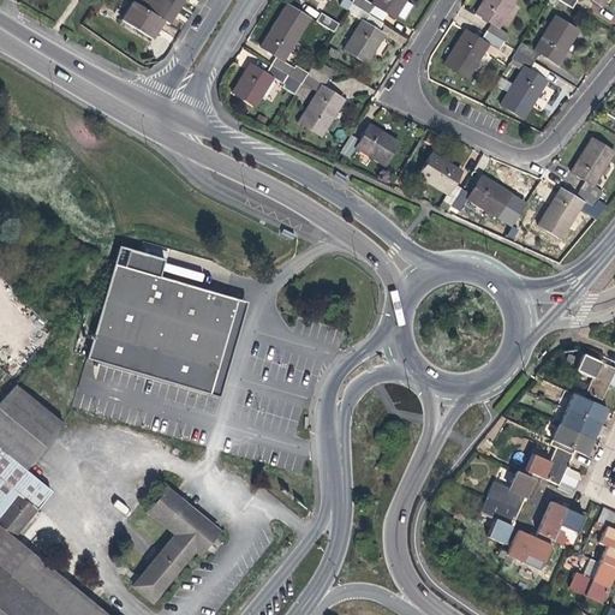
[(173,0),(141,0),(138,5),(163,21),(168,23),(175,12),(180,4),(173,0)]
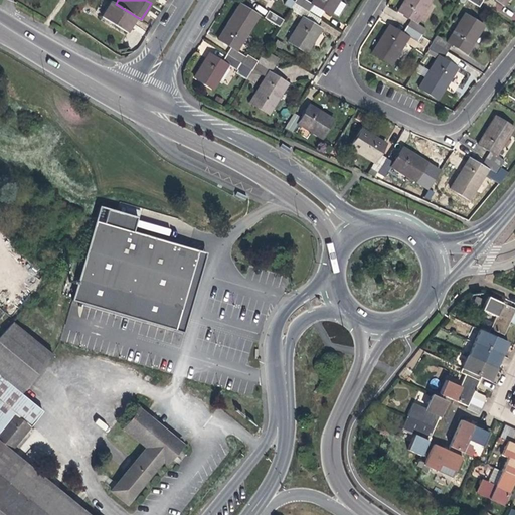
[(314,5),(311,4),(305,0),(296,0),(295,2),(310,11),(314,5)]
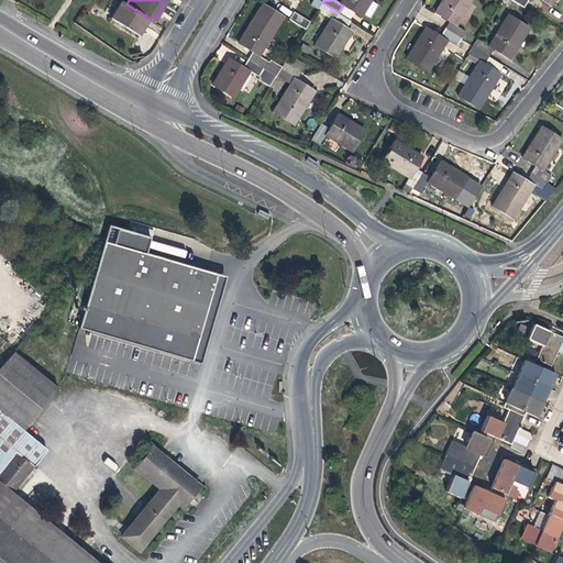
[(342,0),(340,4),(343,6),(362,18),(371,2),(372,0),(342,0)]
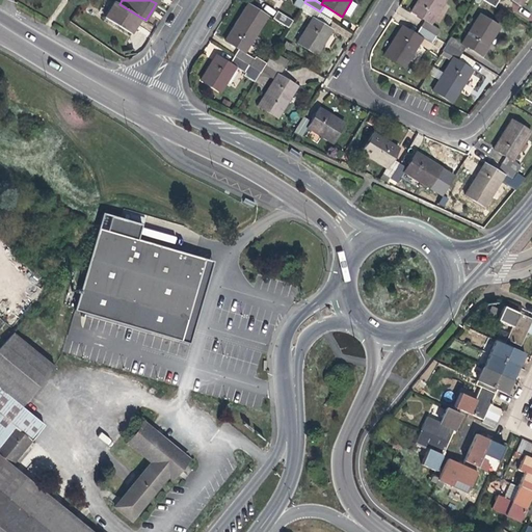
[(418,0),(411,11),(425,20),(432,25),(447,0),(418,0)]
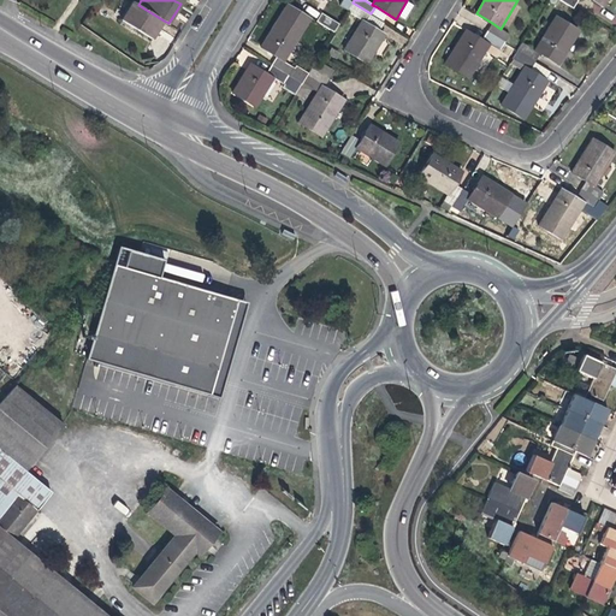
[(158,30),(164,21),(138,5),(132,1),(122,19),(153,39),(158,30)]
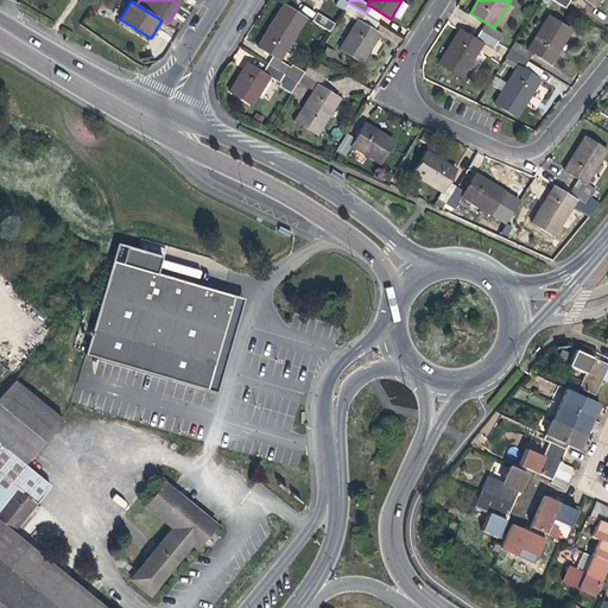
[(359,20),(360,21),(366,13),(348,2),(343,11),(359,20)]
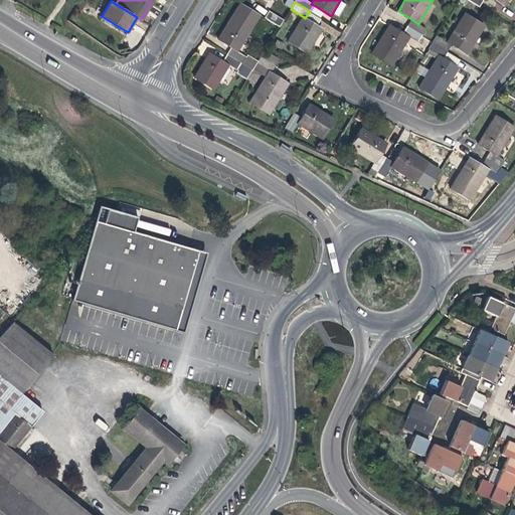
[(218,39),(231,48),(237,51),(261,15),(240,3),(229,21),(218,39)]
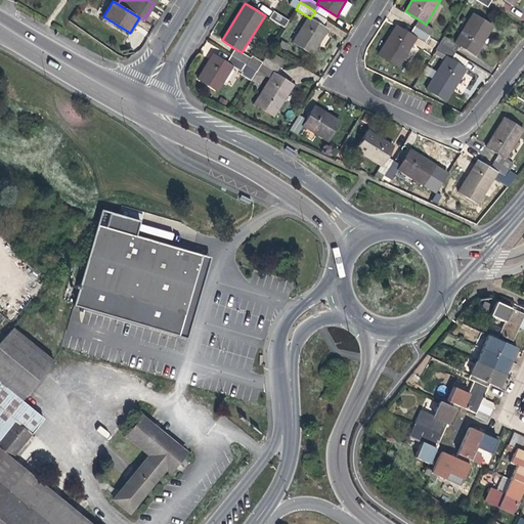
[(269,18),(284,28),(289,19),(274,10),(269,18)]
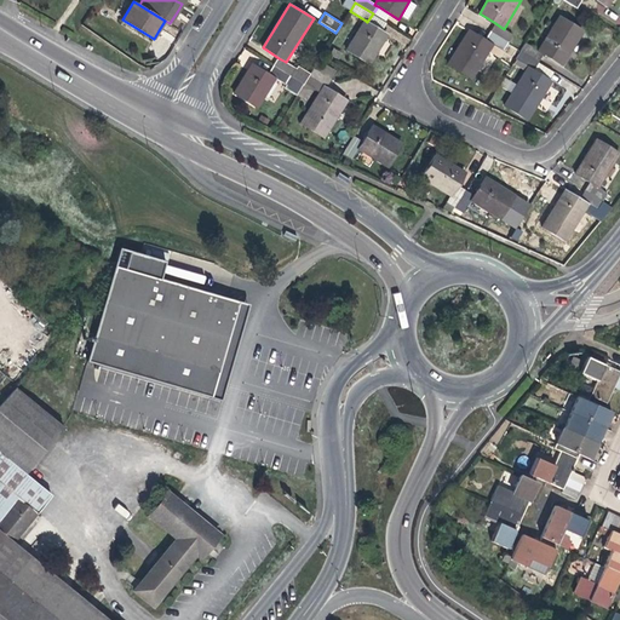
[(560,16),(538,50),(544,55),(563,65),(573,49),(584,32),(560,16)]
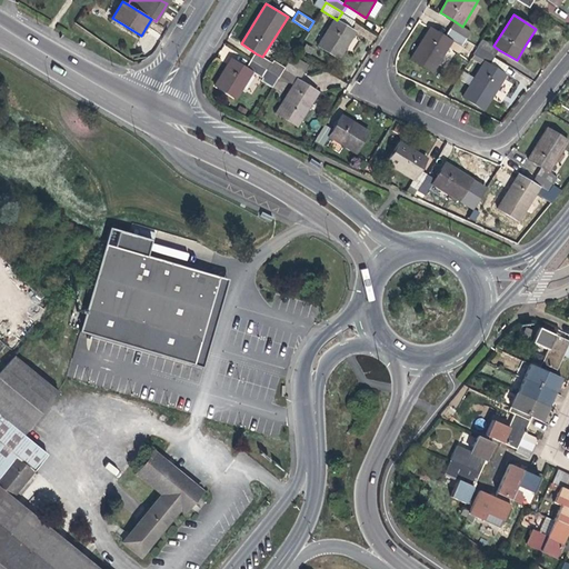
[(337,20),(336,19),(318,47),(339,60),(349,45),(357,32),(337,20)]
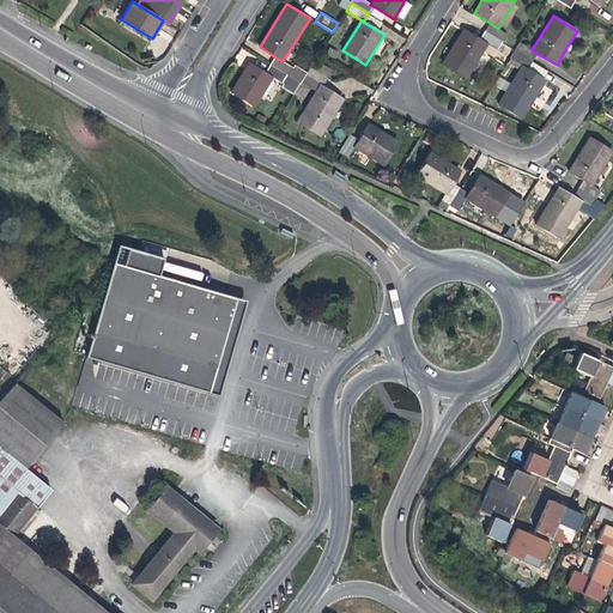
[(498,29),(490,23),(485,31),(503,42),(508,35),(498,29)]
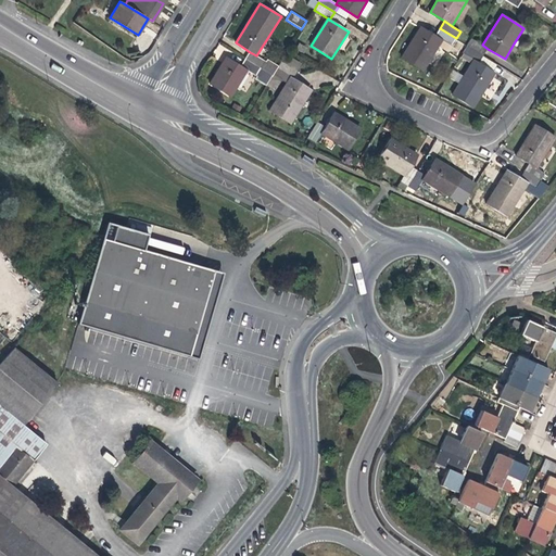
[(422,72),(442,40),(434,36),(420,27),(412,41),(401,58),(422,72)]
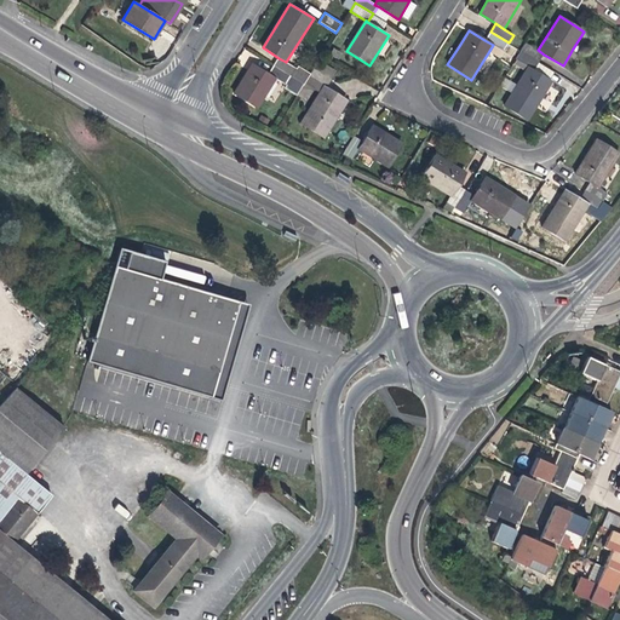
[(491,32),(484,40),(493,45),(503,51),(509,42),(491,32)]
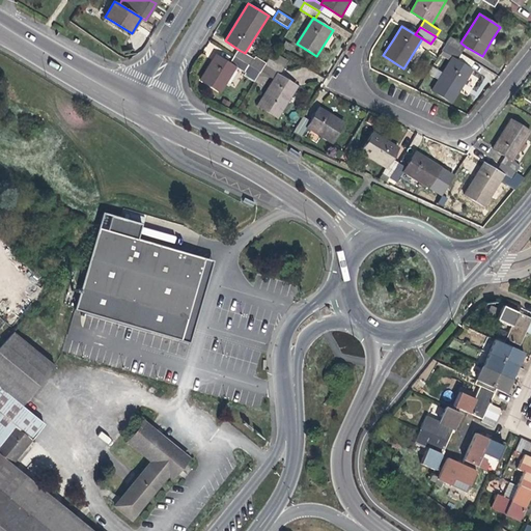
[(462,53),(466,47),(460,43),(451,37),(447,44),(462,53)]
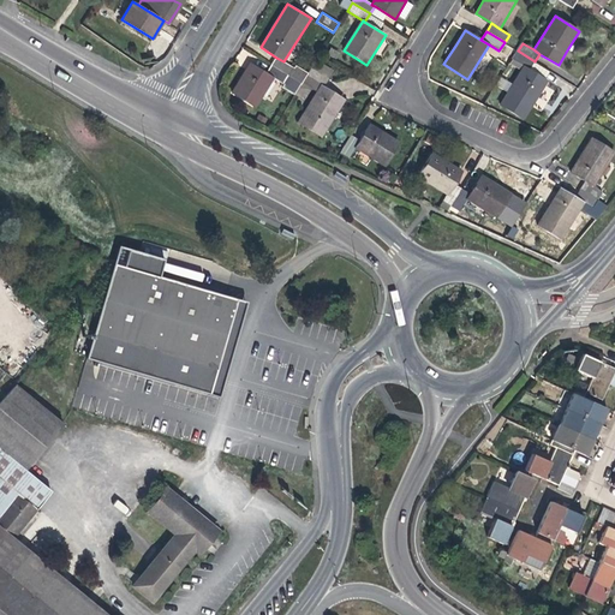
[(524,66),(530,70),(535,61),(518,51),(512,59),(524,66)]
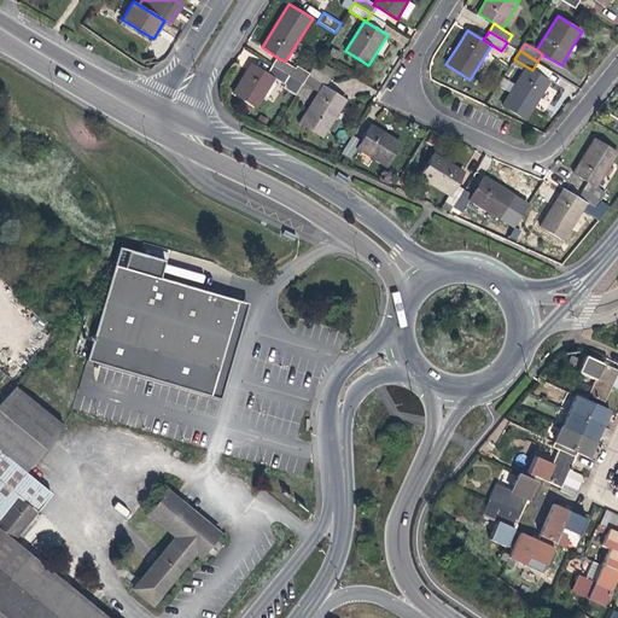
[(285,62),(278,58),(273,66),(302,85),(309,74),(297,65),(296,68),(285,62)]
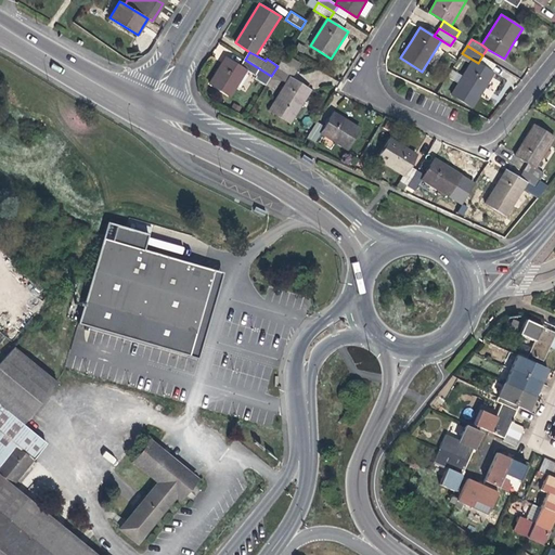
[(286,53),(281,61),(296,71),(297,69),(301,63),(286,53)]
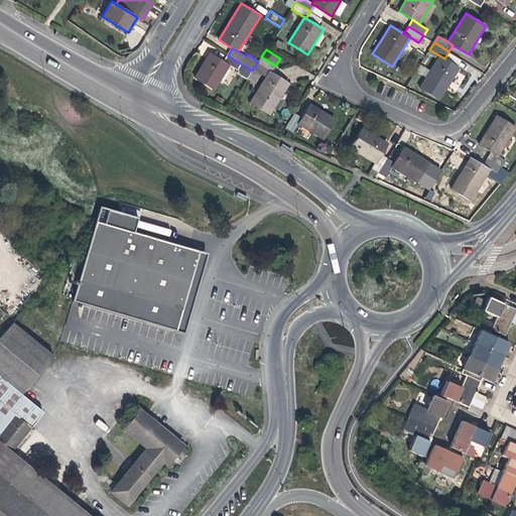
[(461,59),(448,51),(444,58),(457,67),(461,59)]
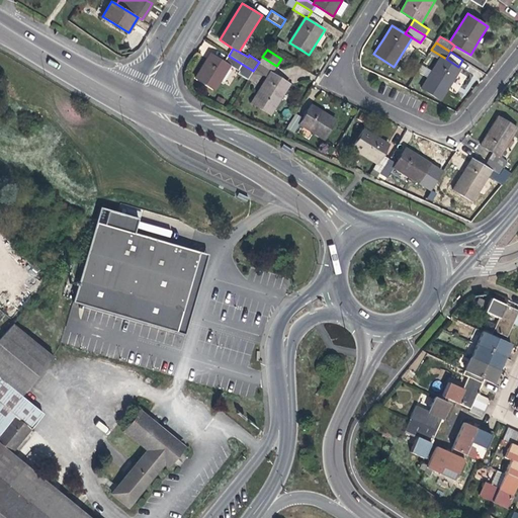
[(214,91),(231,66),(225,62),(210,53),(202,66),(194,78),(214,91)]
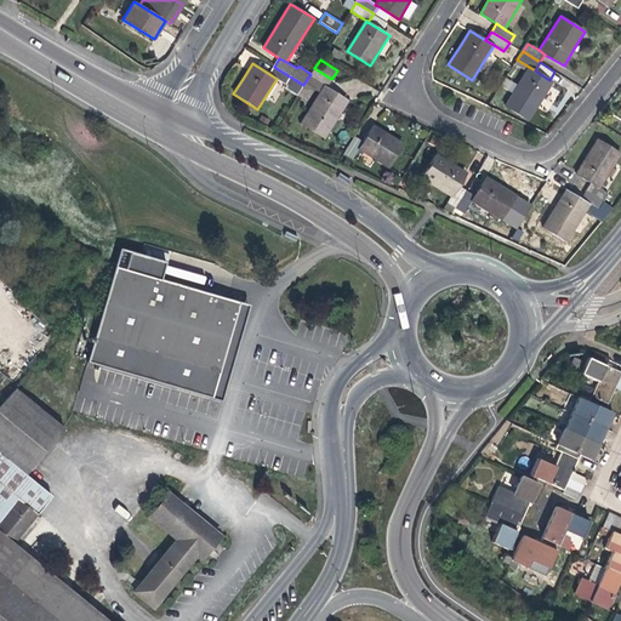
[(274,67),(269,74),(277,79),(286,85),(284,87),(297,96),(297,95),(303,85),(274,67)]
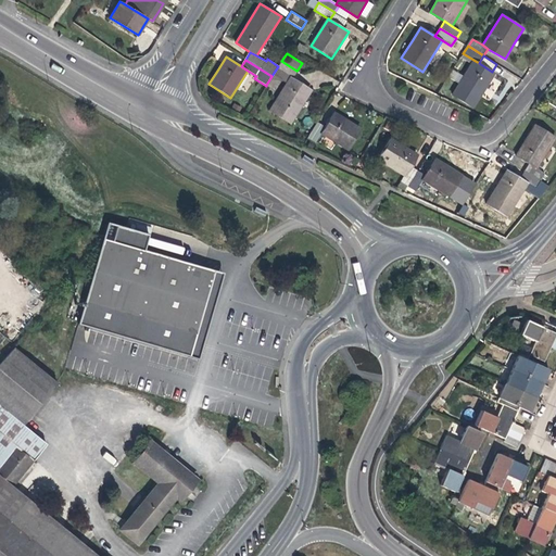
[(479,63),(474,60),(452,95),(474,109),(485,89),(495,73),(492,72),(479,63)]
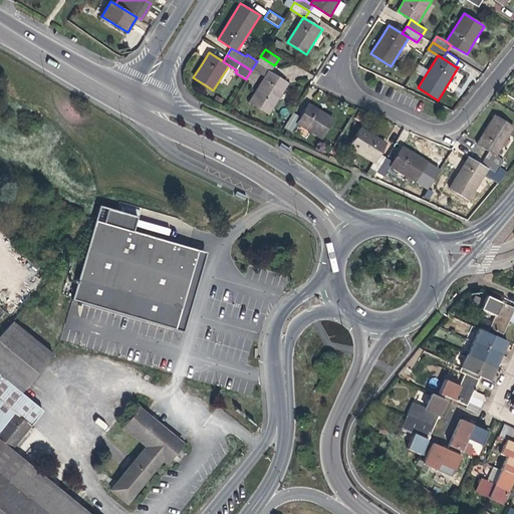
[(266,77),(271,71),(274,65),(260,56),(257,61),(251,70),(246,78),(249,80),(255,73),(263,75),(266,77)]
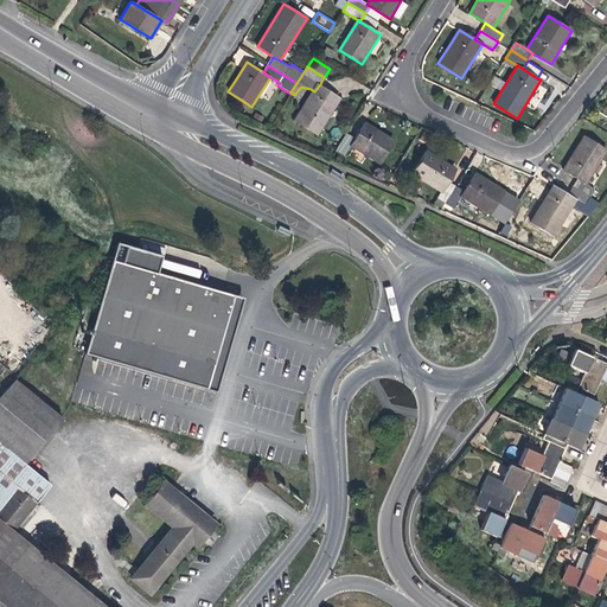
[(337,84),(325,76),(324,77),(320,84),(332,91),(337,84)]
